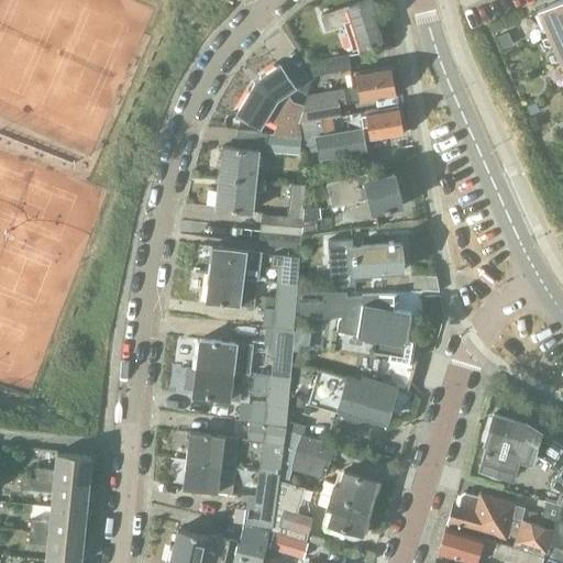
[(322,17),(327,31),(344,25),(353,51),(382,42),(372,12),(376,11),(372,0),(322,17)]
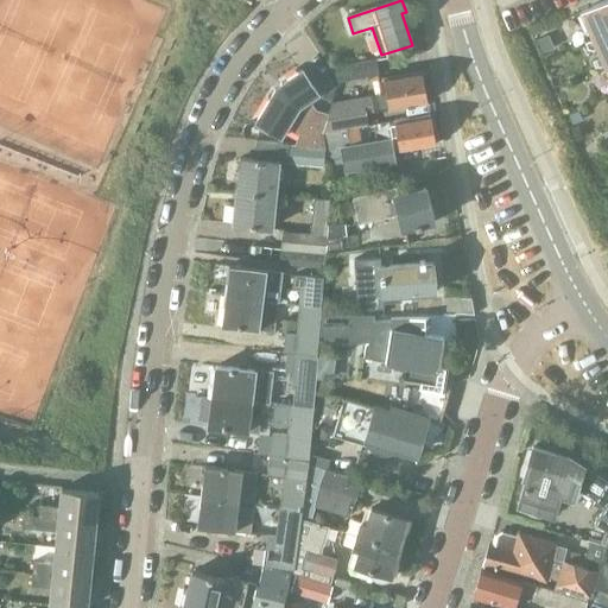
[(607,0),(606,0),(580,12),(591,39),(607,32),(607,0)]
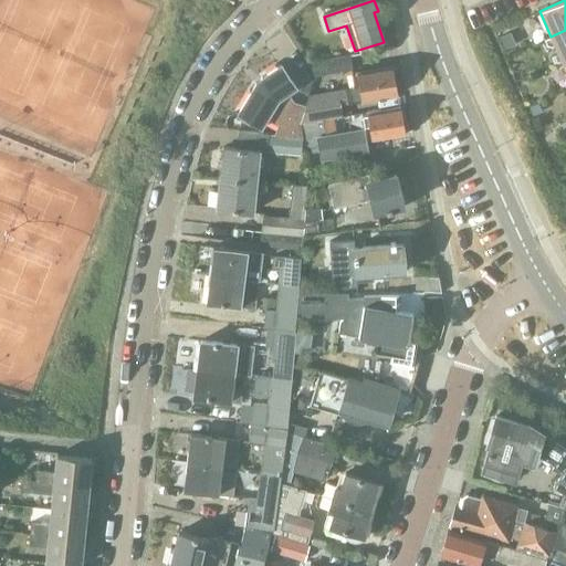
[(565,30),(551,37),(562,61),(565,59),(565,30)]
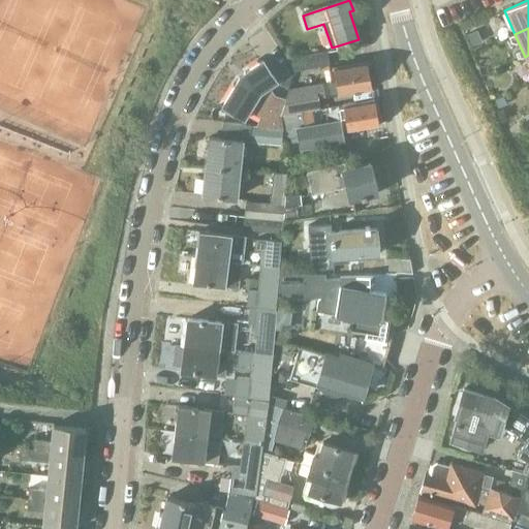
[(476,32),(466,37),(471,47),(480,42),(476,32)]
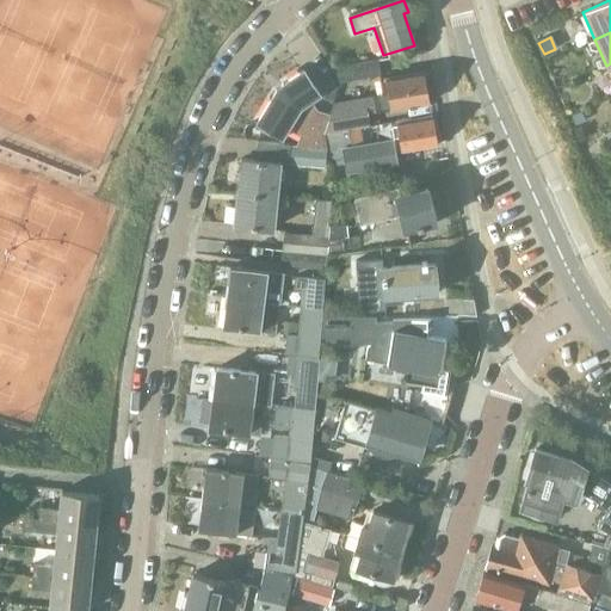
[(329,68),(337,85),(369,78),(380,76),(376,61),(329,68)]
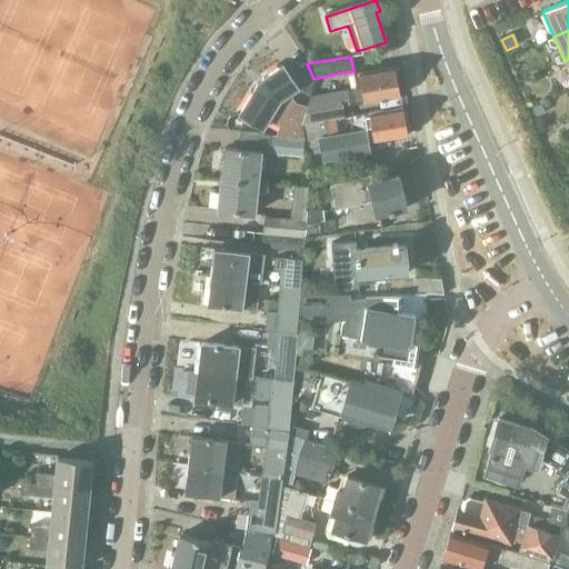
[(262,128),(267,121),(279,127),(277,136),(306,138),(303,126),(303,123),(308,107),(306,107),(299,107),(296,105),(291,98),(296,95),(296,92),(295,90),(298,88),(283,66),(260,82),(240,115),(262,128)]
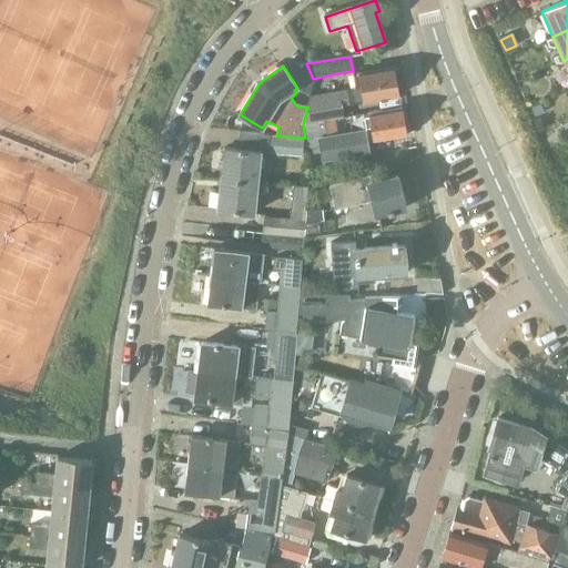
[(353,71),(343,72),(346,90),(308,98),(305,107),(307,107),(303,123),(303,125),(343,118),(340,99),(347,98),(348,105),(399,97),(395,67),(353,73),(353,71)]
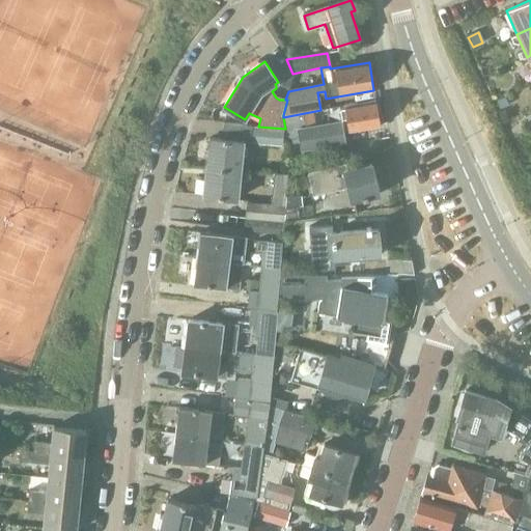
[(285,74),(281,86),(289,88),(294,77),(292,76),(285,74)]
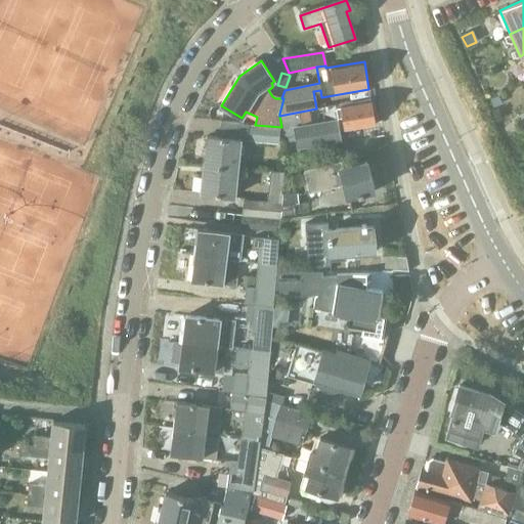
[(497,96),(490,100),(493,107),(501,104),(497,96)]
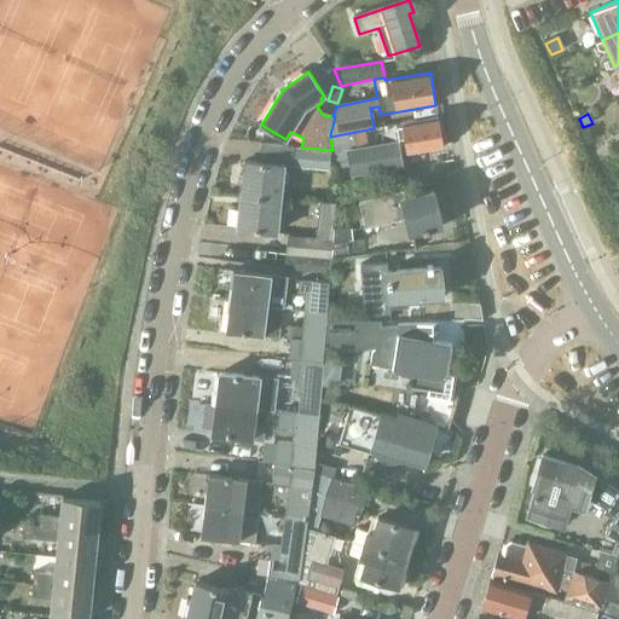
[(403,123),(404,126),(395,127),(401,156),(444,149),(439,117),(403,123)]
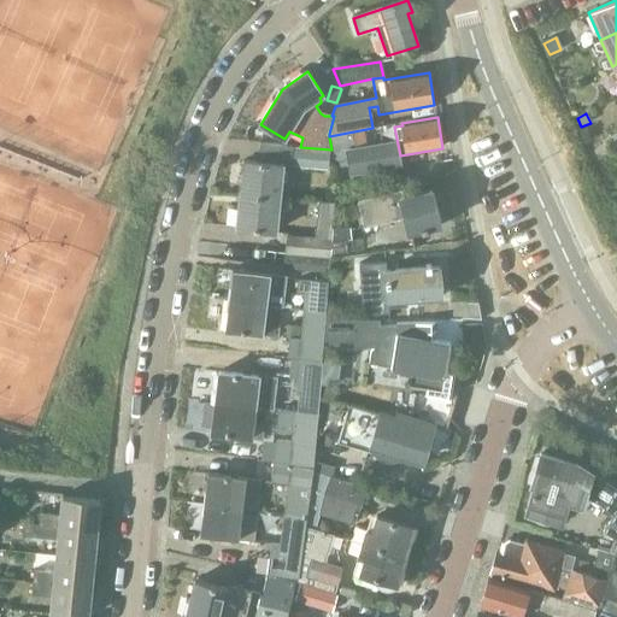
[(345,151),(345,152),(397,144),(395,141),(375,145),(372,129),(372,128),(329,136),(331,150),(331,152),(333,152),(345,151)]
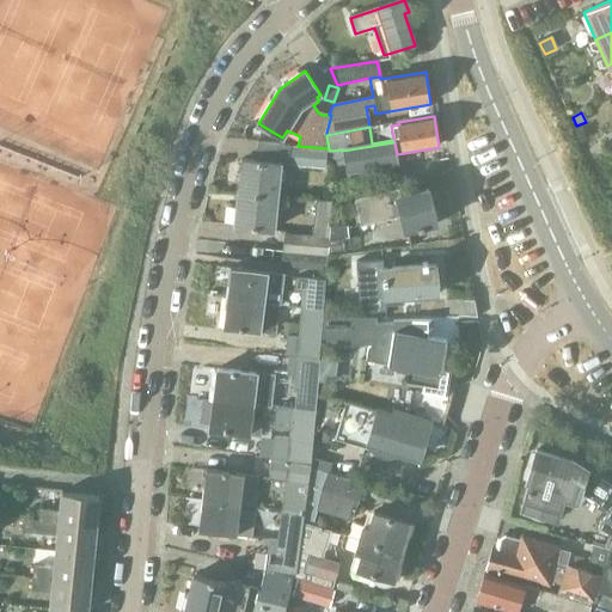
[(257,161),(243,160),(239,194),(277,197),(280,165),(287,164),(288,147),(288,145),(258,142),(257,161)]
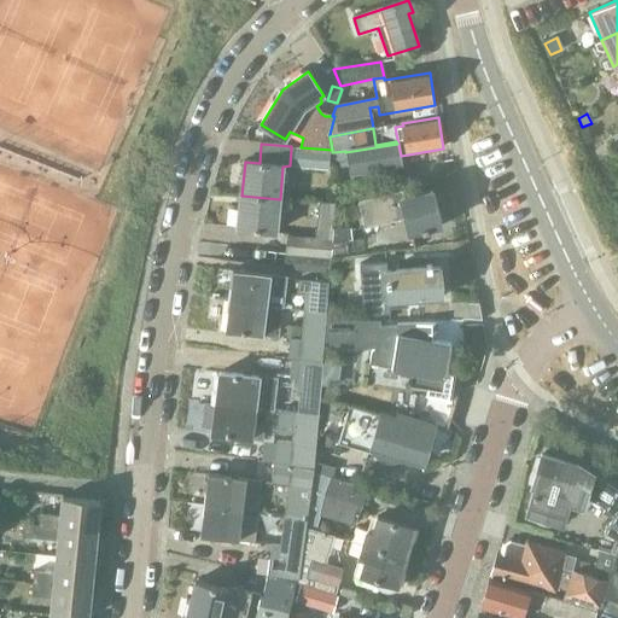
[(397,144),(345,152),(349,178),(401,168),(397,144)]
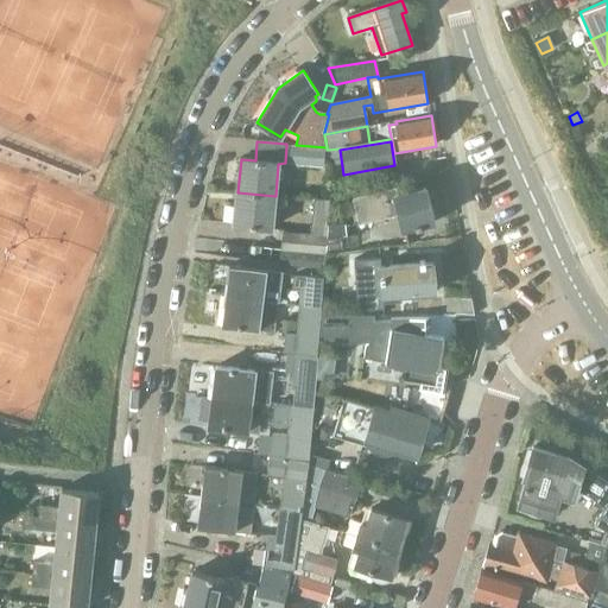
[(324,150),(327,150),(327,147),(296,145),(296,146),(286,146),(285,163),(284,165),(322,169),(324,150)]
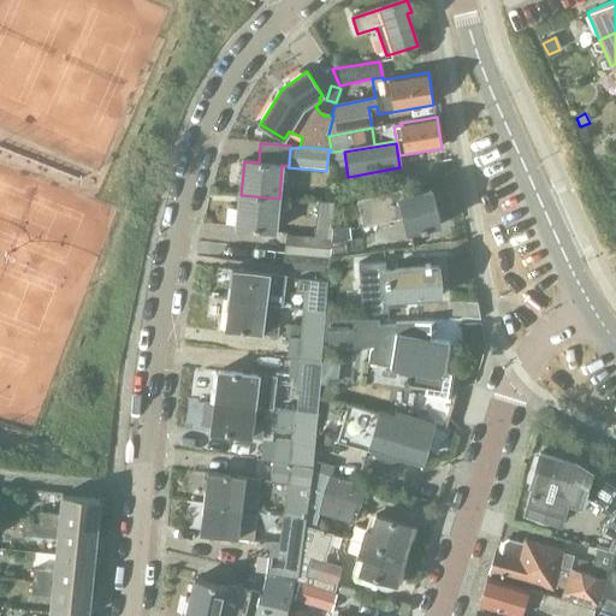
[(365,226),(404,217),(408,234),(439,226),(431,191),(401,197),(400,193),(360,202),(365,226)]
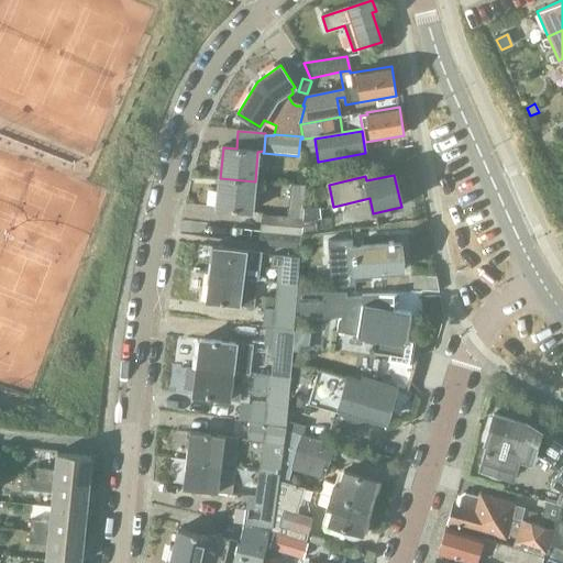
[(255,181),(220,178),(217,209),(252,212),(255,181)]
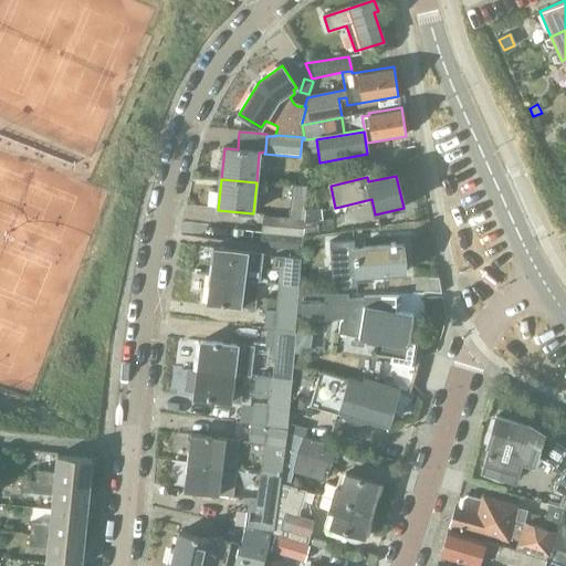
[(262,216),(261,232),(302,237),(303,234),(302,234),(305,201),(305,188),(292,186),(287,219),(262,216)]
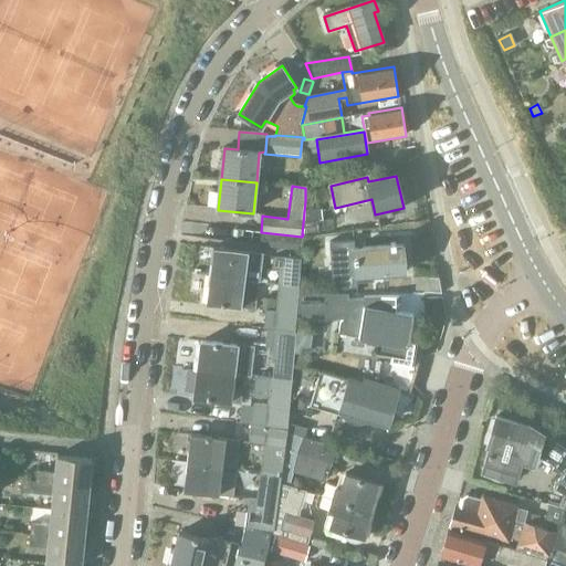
[(305,209),(305,201),(302,234),(303,234),(317,232),(316,221),(322,220),(321,210),(305,209)]
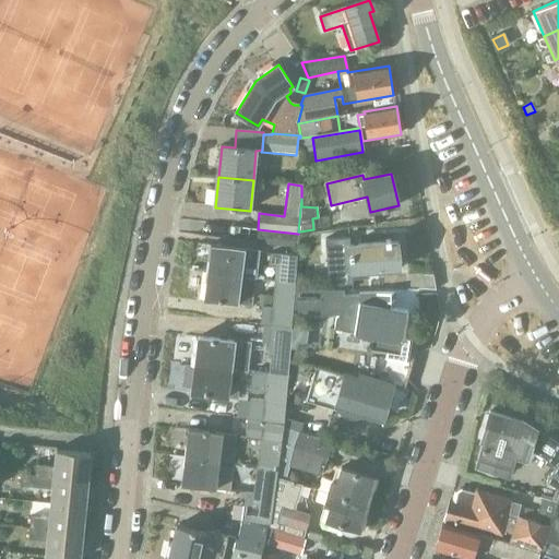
[(298,234),(258,229),(256,245),(296,250),(298,234)]
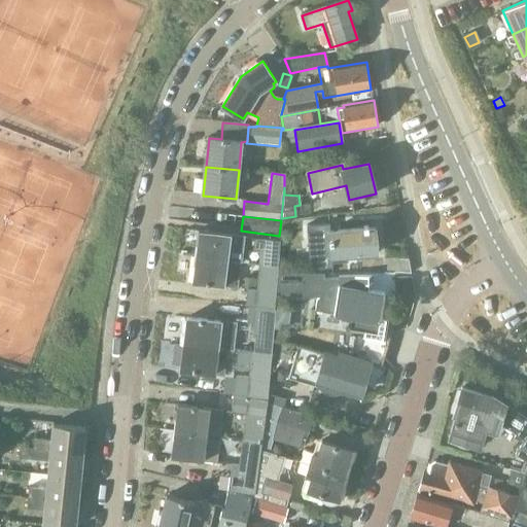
[(376,230),(329,232),(329,224),(305,226),(307,268),(331,267),(331,262),(349,261),(348,255),(378,254),(376,230)]
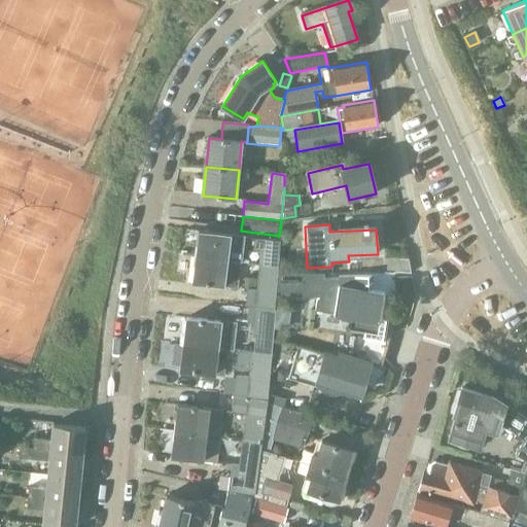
[(199,231),(196,257),(227,261),(227,260),(240,262),(242,250),(244,236),(199,231)]
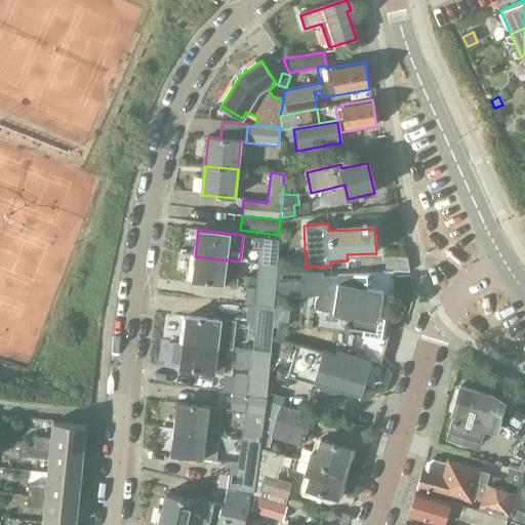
[(258,249),(257,264),(276,266),(278,241),(253,238),(252,248),(258,249)]
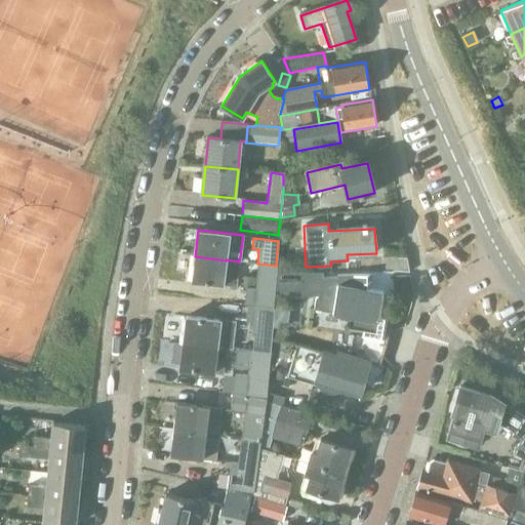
[(227,260),(195,256),(192,283),(237,288),(238,276),(239,261),(227,259),(227,260)]
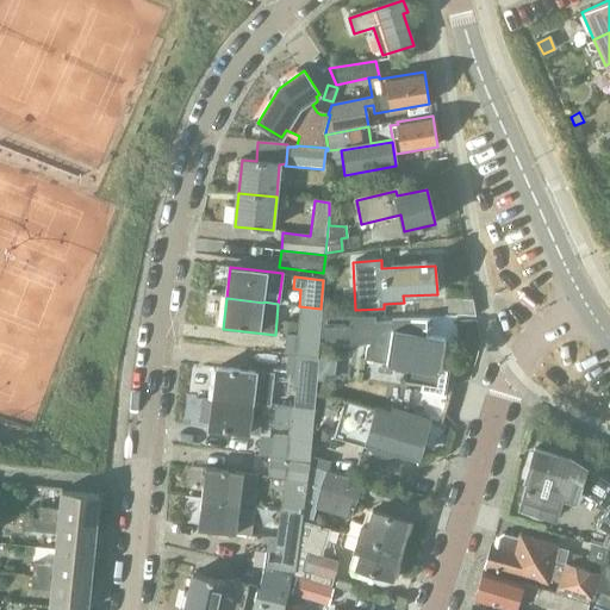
[(443,316),(475,317),(475,316),(473,300),(442,302),(443,316)]
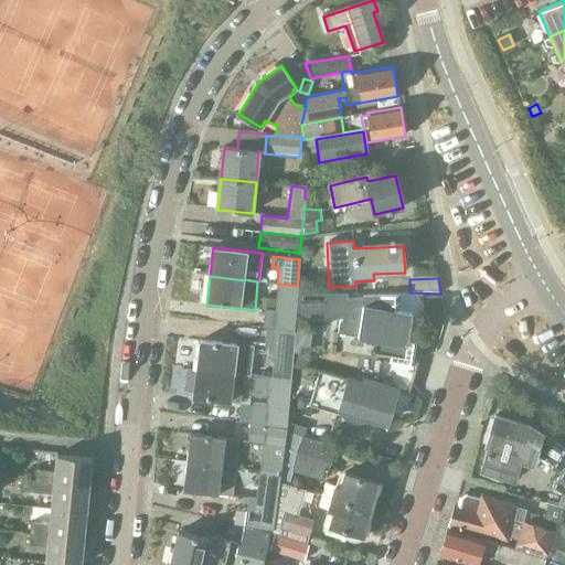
[(264,310),(263,329),(292,331),(295,313),(297,286),(277,284),(276,300),(266,299),(264,310)]
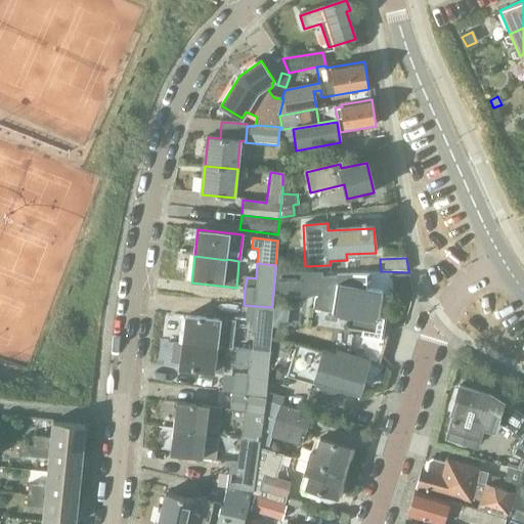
[(313,309),(333,311),(340,313),(339,317),(349,319),(347,330),(375,334),(373,341),(385,344),(391,319),(379,317),(383,292),(365,289),(365,274),(352,275),(336,275),(336,277),(321,277),(321,273),(276,272),(275,290),(278,290),(278,293),(290,293),(290,296),(318,296),(314,299),(313,309)]
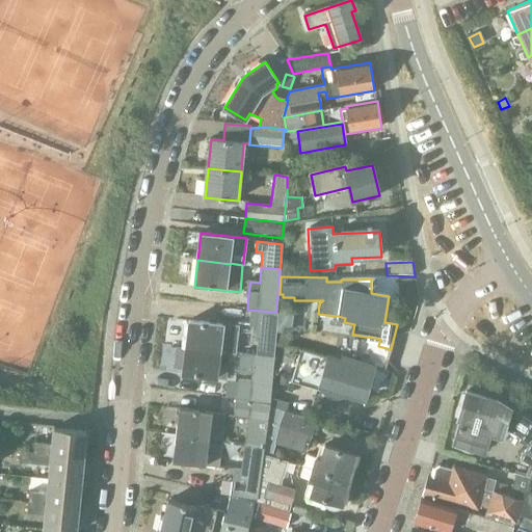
[(280,309),(276,331),(290,334),(293,311),(280,309)]
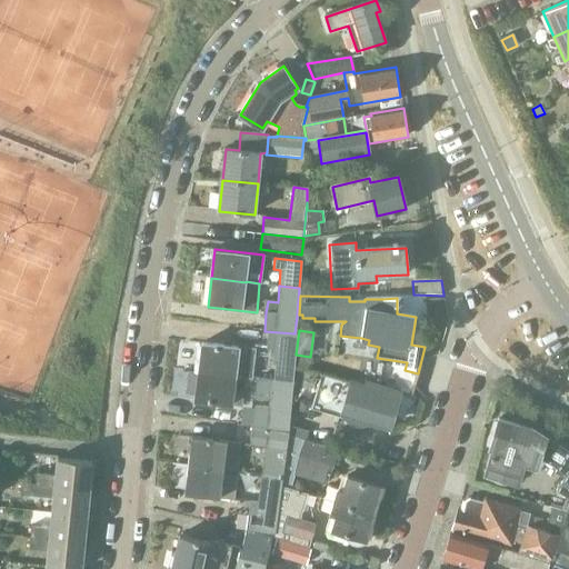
[(295,333),(265,331),(262,348),(272,349),(270,363),(271,363),(293,366),(295,333)]
